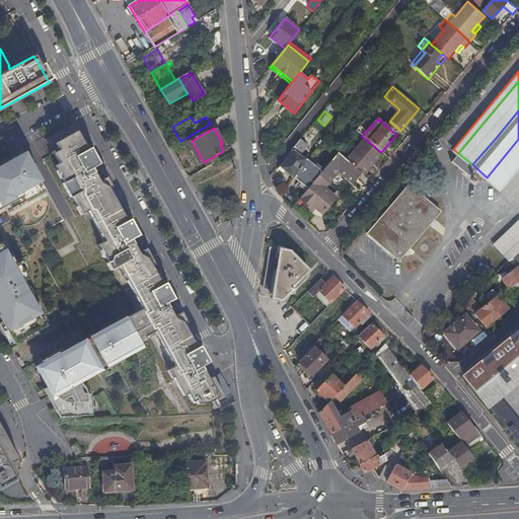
[(223,394),(77,132),(55,144),(59,150),(53,154),(59,164),(56,166),(81,215),(88,211),(104,241),(98,245),(136,313),(126,318),(141,345),(147,342),(146,340),(150,337),(183,396),(188,394),(192,402),(195,400),(198,404),(206,404),(223,394)]
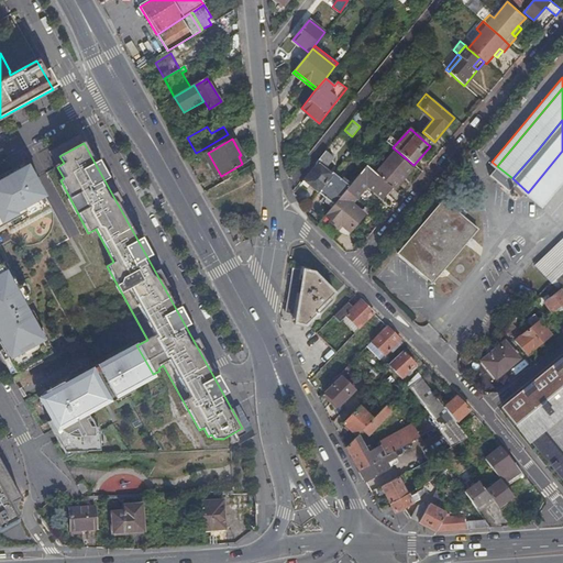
[(562,152),(562,151),(528,192),(562,152)]
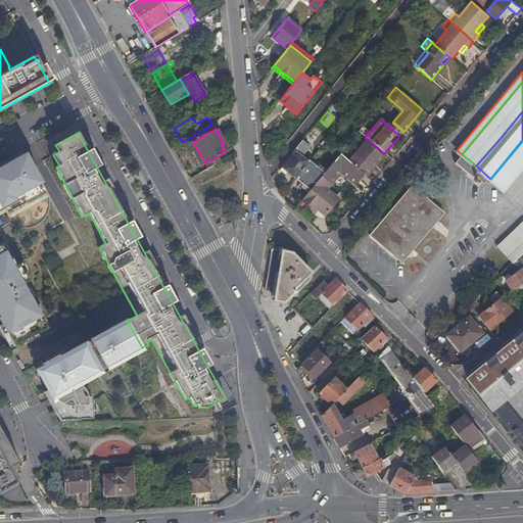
[(302,141),(282,167),(295,179),(310,161),(303,155),(310,147),(302,141)]
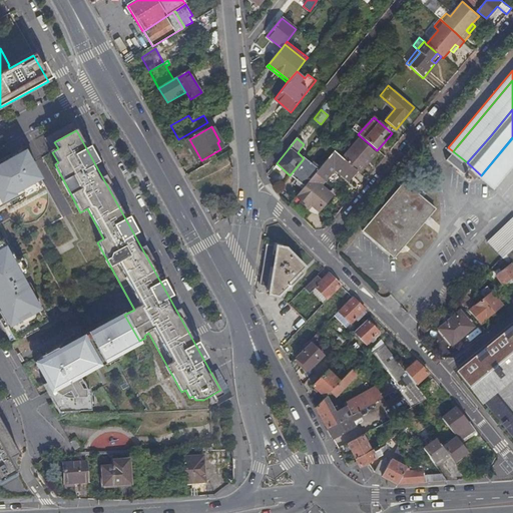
[(357,171),(358,172),(375,152),(359,138),(342,158),(357,171)]
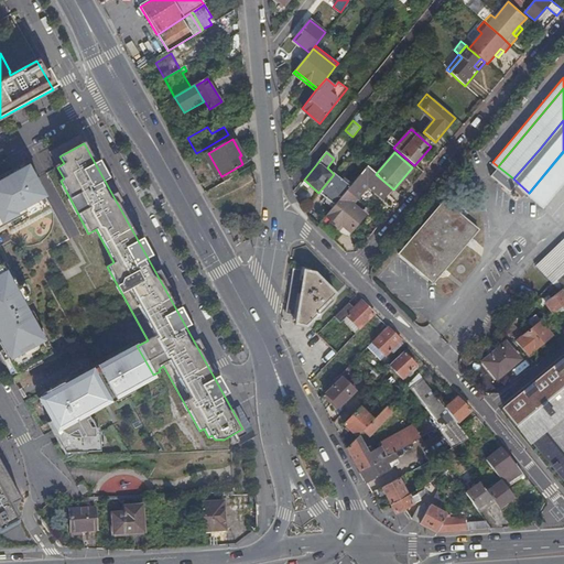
[(563,181),(563,152),(529,193),(527,196),(541,208),(563,181)]
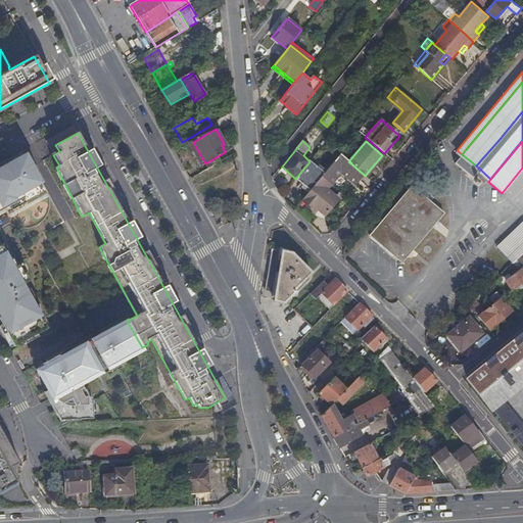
[(47,193),(26,153),(0,167),(0,321),(10,340),(12,339),(16,346),(24,341),(25,343),(24,344),(25,344),(40,336),(40,335),(39,336),(38,334),(45,330),(42,323),(44,322),(24,284),(30,281),(26,272),(22,273),(18,265),(16,267),(11,258),(9,259),(1,245),(0,245),(0,210),(7,207),(11,214),(47,193)]
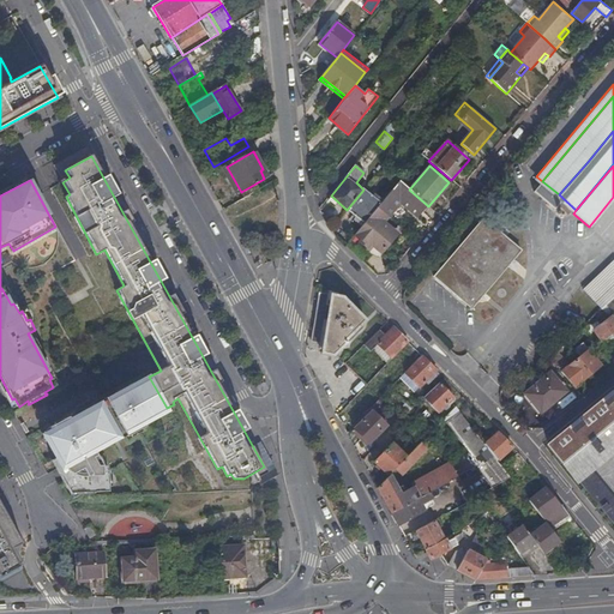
[(385,215),(389,218),(401,203),(416,217),(427,205),(409,190),(399,181),(380,204),(377,208),(385,215)]
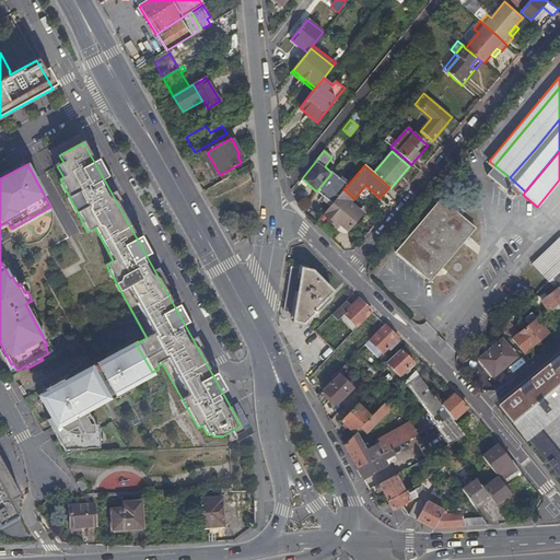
[(506,181),(510,177),(494,165),(491,168),(492,168),(506,181)]
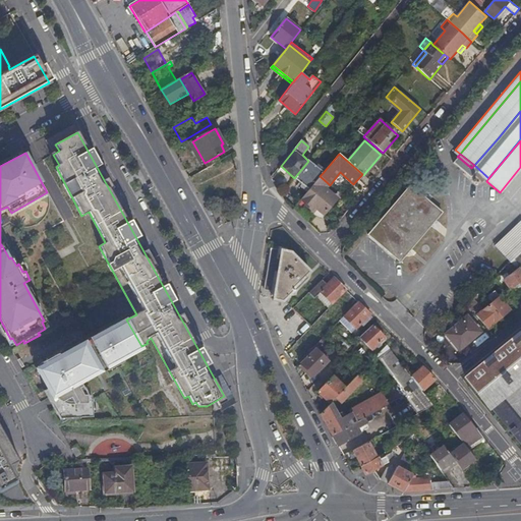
[(453,163),(470,178),(475,172),(471,168),(458,157),(453,163)]
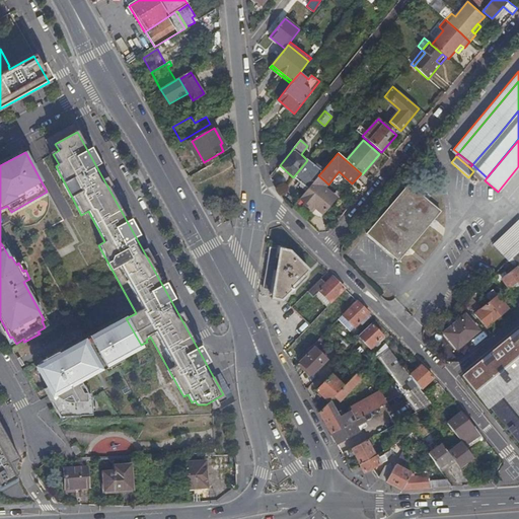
[(307,160),(293,177),(307,190),(318,175),(321,172),(307,160)]
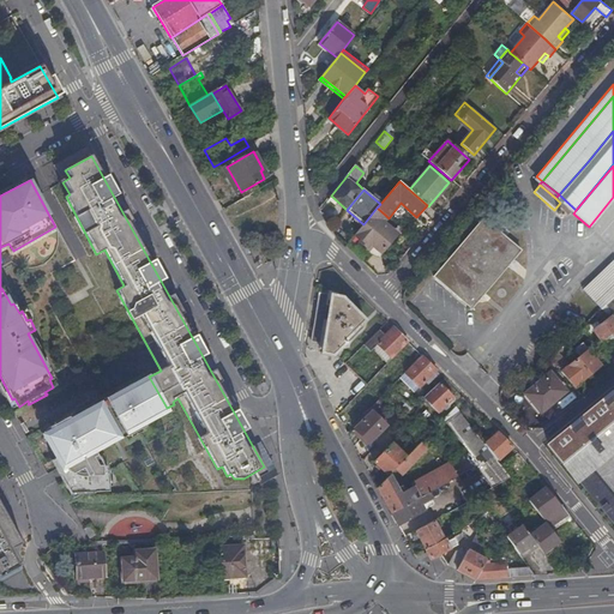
[(573,214),(576,210),(559,194),(555,198),(560,203),(573,214)]
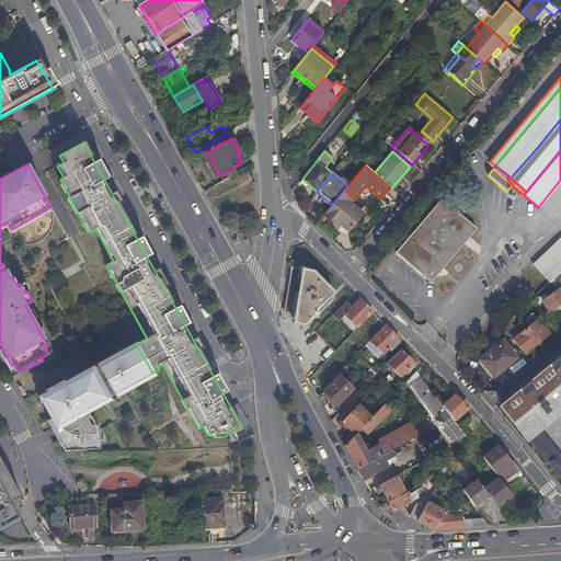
[(332,205),(323,215),(330,219),(329,221),(336,228),(339,224),(348,231),(355,222),(350,219),(357,210),(346,202),(352,196),(344,190),(332,205)]
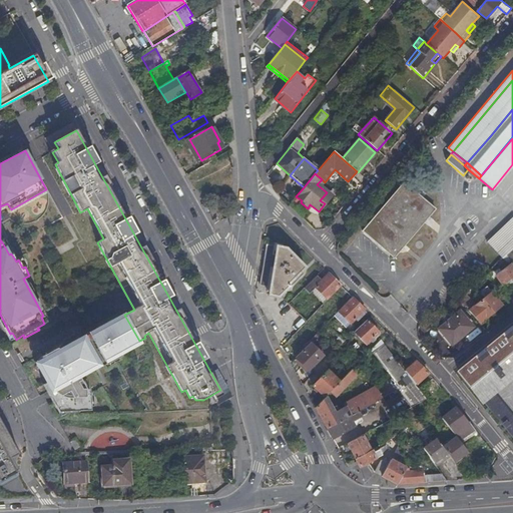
[(362,231),(374,241),(388,225),(416,193),(403,182),(362,231)]
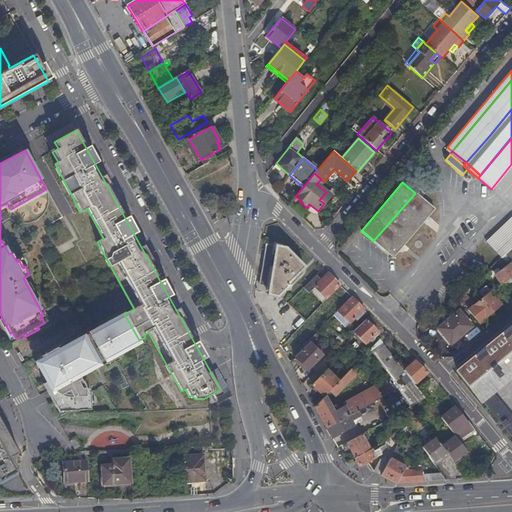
[(319,200),(324,203),(330,196),(326,192),(319,200)]
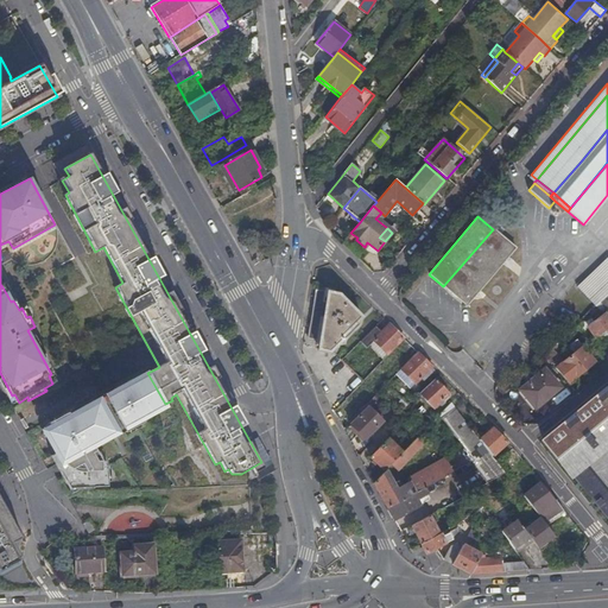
[(460,267),(443,286),(458,299),(510,244),(493,229),(460,267)]
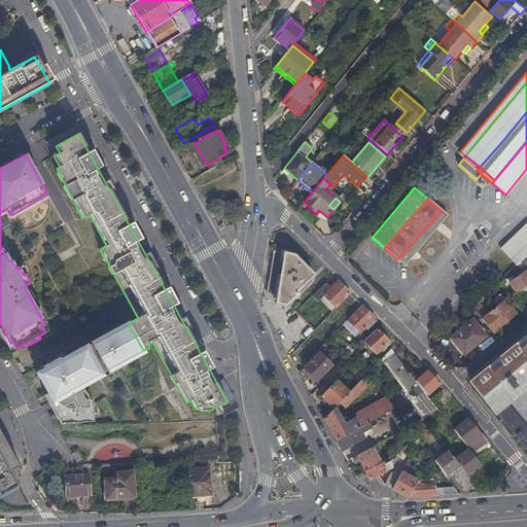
[(209,210),(207,211),(212,219),(216,217),(211,209),(209,210)]
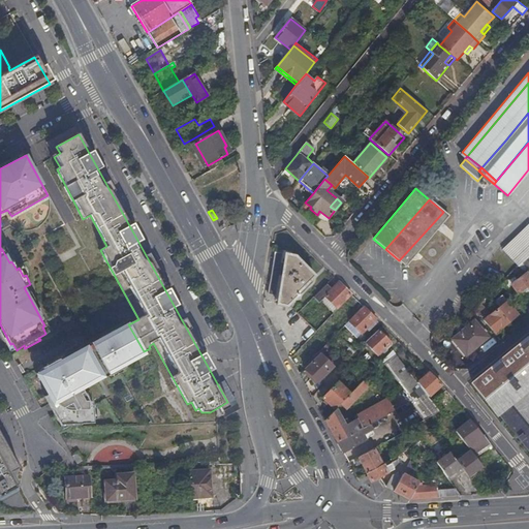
[(443,212),(399,260),(405,266),(448,216),(443,212)]
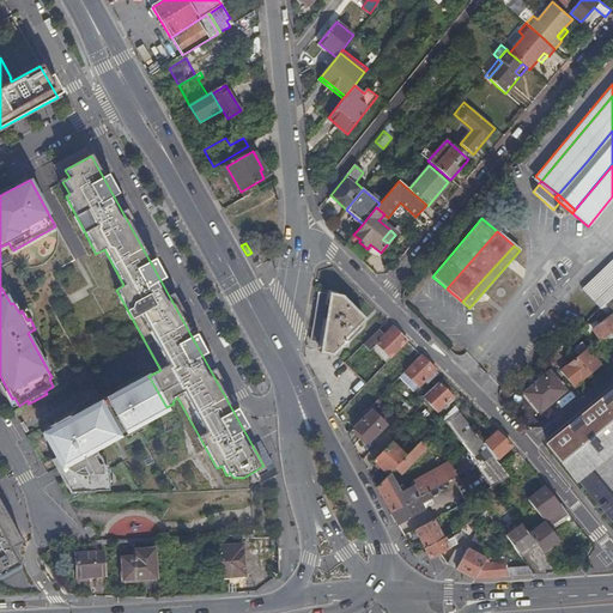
[(566,256),(548,278),(554,284),(572,261),(566,256)]
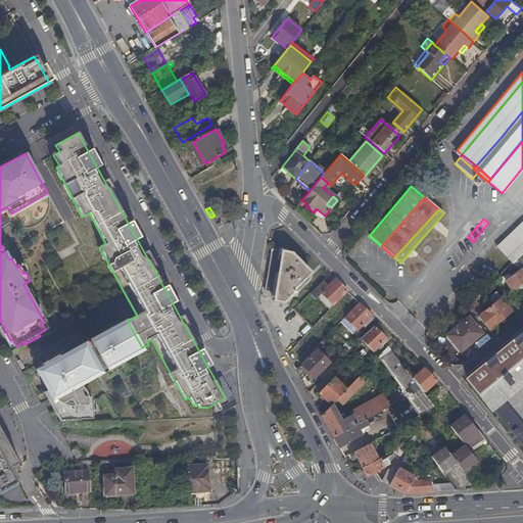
[(512,264),(515,262),(522,252),(522,221),(496,247),(512,264)]
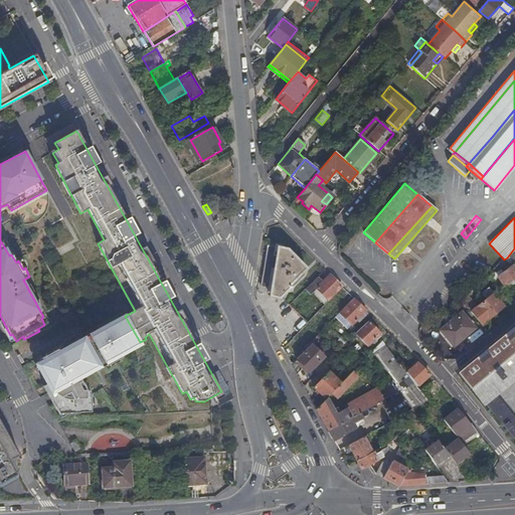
[(287,248),(268,244),(261,286),(271,288),(270,296),(280,297),(289,287),(288,285),(305,268),(287,248)]
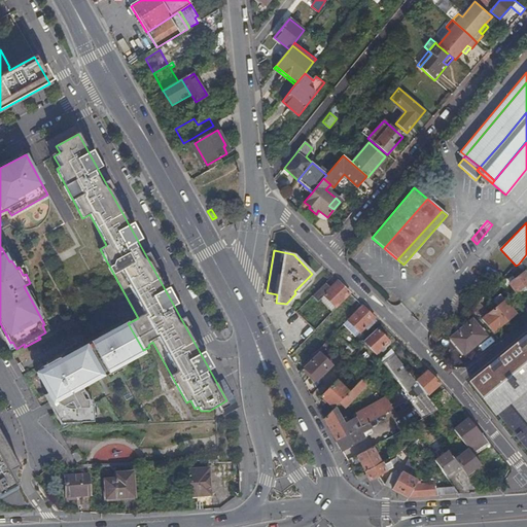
[(526,284),(526,275),(524,272),(514,279),(511,275),(500,283),(511,296),(516,292),(522,288),(526,284)]
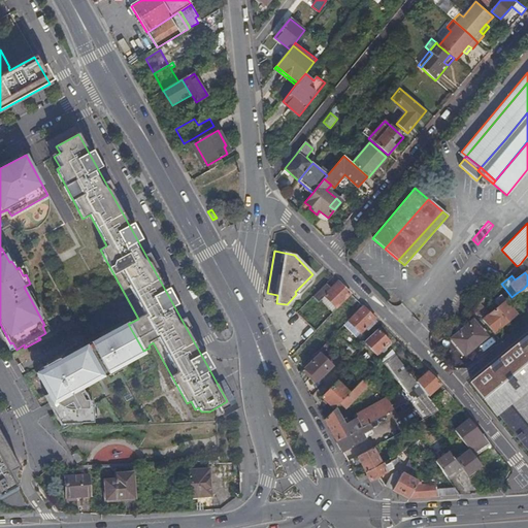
[(330,290),(326,285),(312,298),(317,303),(325,296),(327,297),(336,307),(350,294),(338,282),(330,290)]
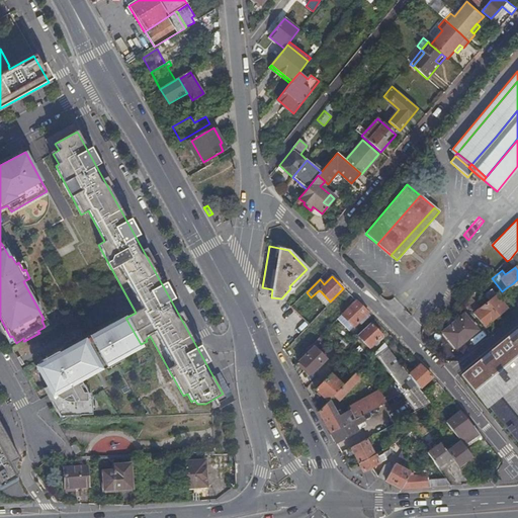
[(513,283),(507,287),(512,294),(517,289),(513,283)]
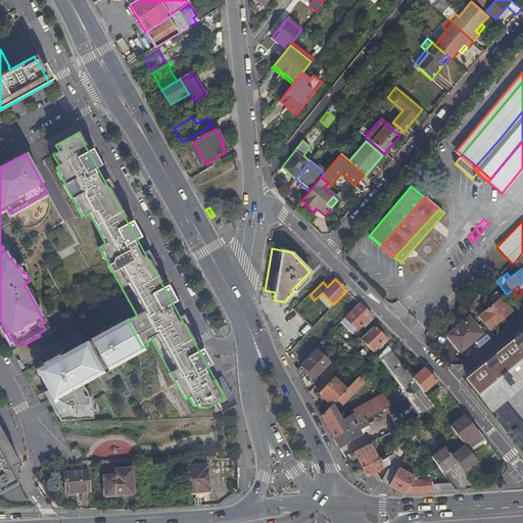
[(474,300),(469,305),(489,330),(512,312),(496,292),(489,298),(493,304),(484,313),(482,314),(479,311),(481,308),(474,300)]
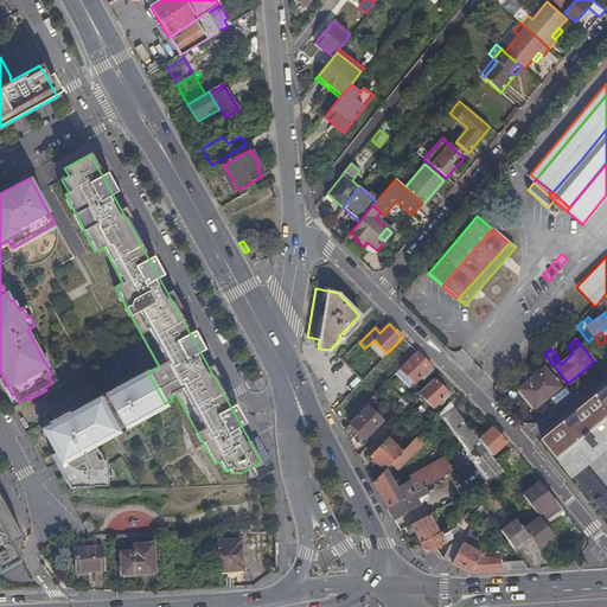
[(381,359),(387,353),(376,342),(370,349),(381,359)]
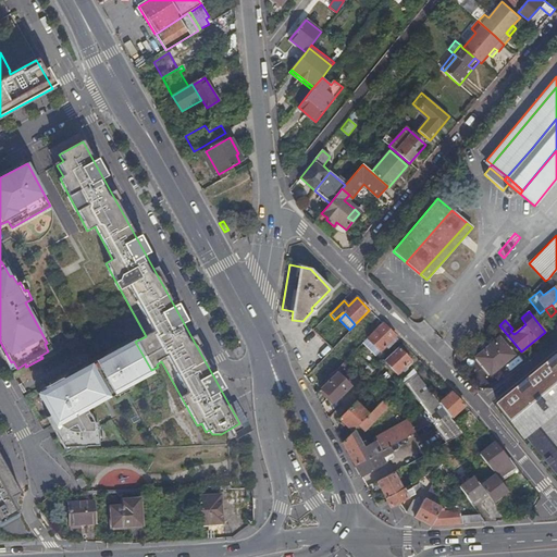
[(382,323),(368,337),(381,351),(396,336),(382,323)]
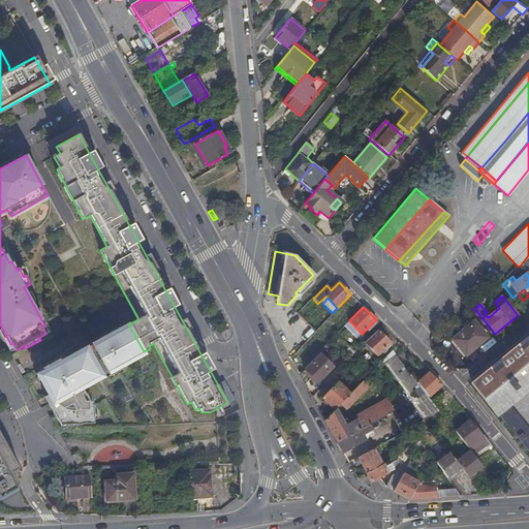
[(487,338),(474,322),(454,340),(465,355),(487,338)]
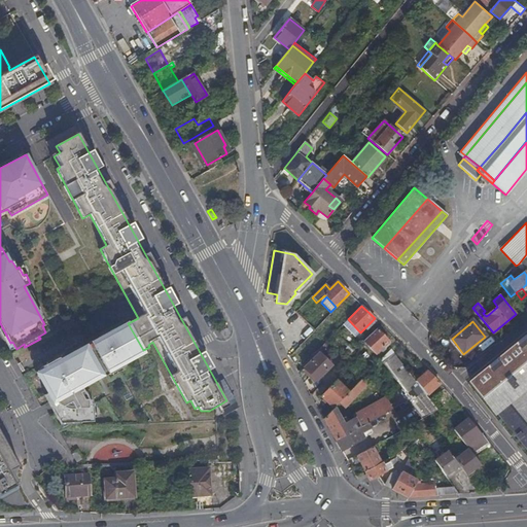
[(143,350),(128,323),(90,344),(105,372),(107,375),(124,365),(123,364),(131,360),(130,358),(143,350)]
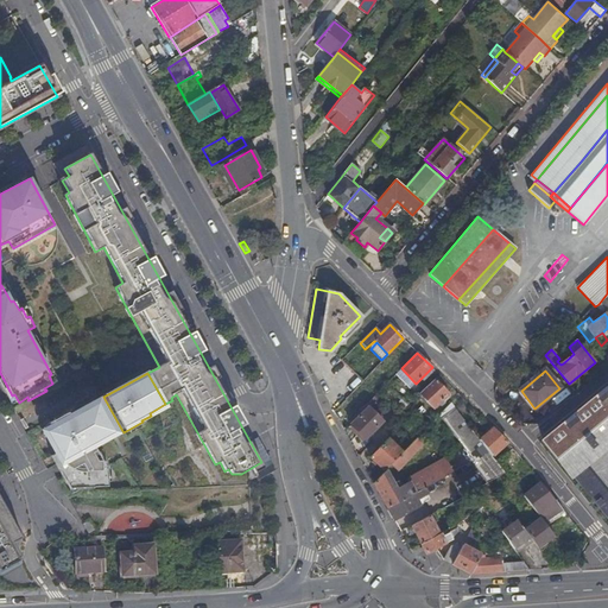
[(435,379),(419,394),(434,409),(449,394),(435,379)]
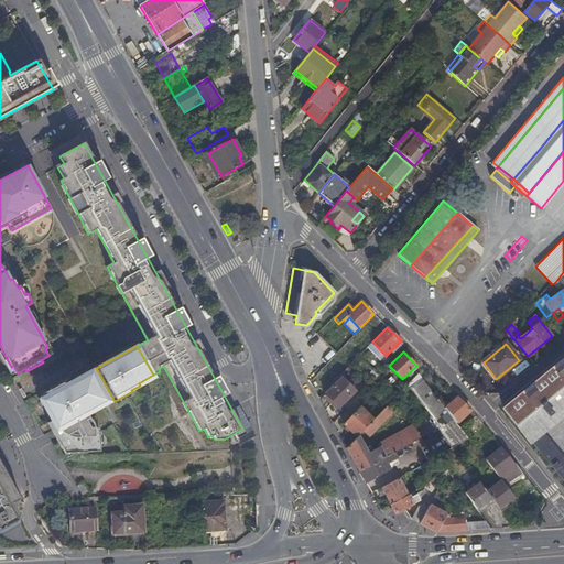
[(563,353),(498,408),(563,488),(563,353)]
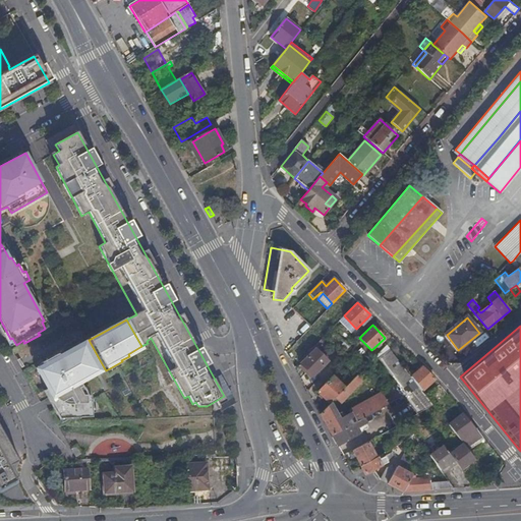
[(300,339),(293,346),(302,355),(315,342),(306,333),(300,339)]
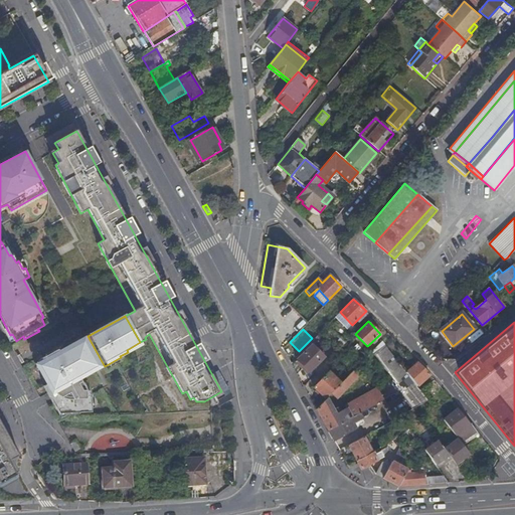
[(88,336),(74,344),(90,370),(103,363),(88,336)]
